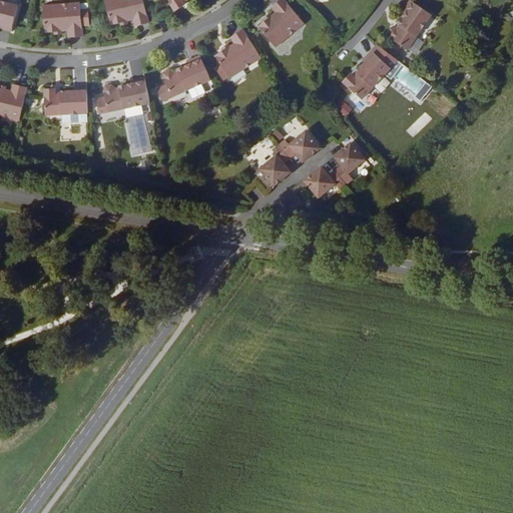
[(0,0),(0,26),(12,30),(18,5),(0,0)]
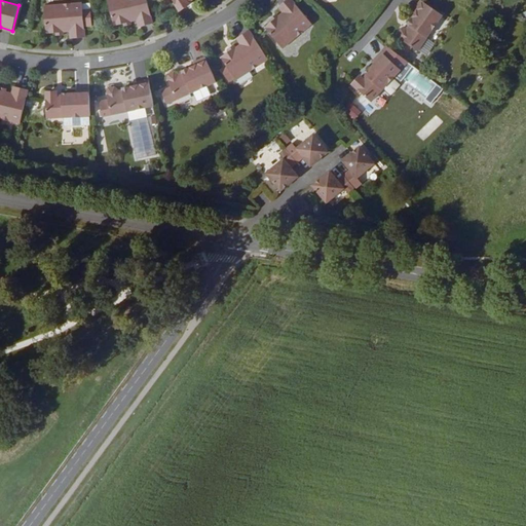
[(124,22),(132,21),(138,19),(140,26),(154,22),(148,0),(108,0),(114,25),(124,22)]
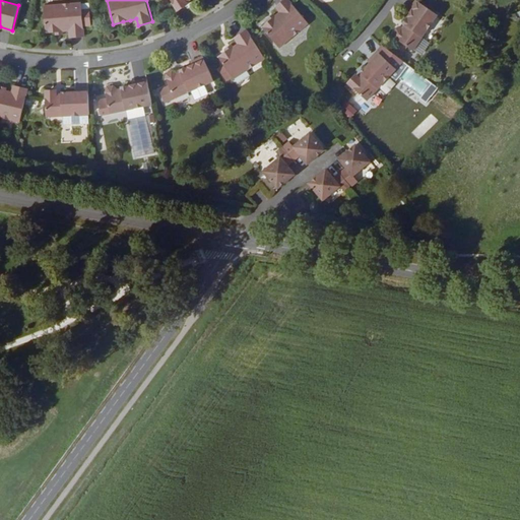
[(172,0),(178,10),(188,4),(186,1),(185,0),(172,0)]
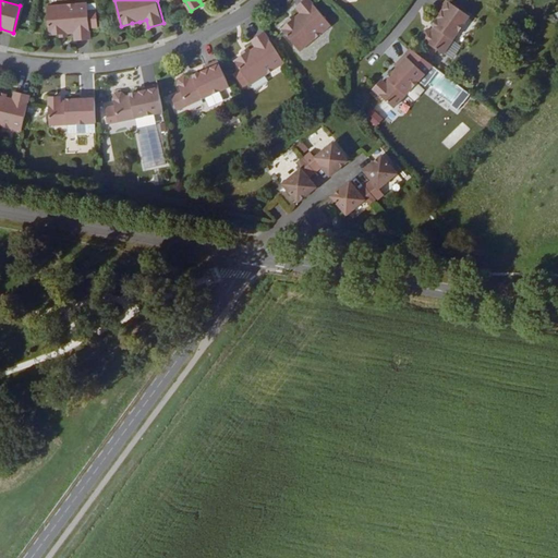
[(434,33),(432,32),(427,32),(424,36),(425,40),(445,55),(472,16),(449,0),(439,13),(443,14),(434,27),(436,29),(434,33)]
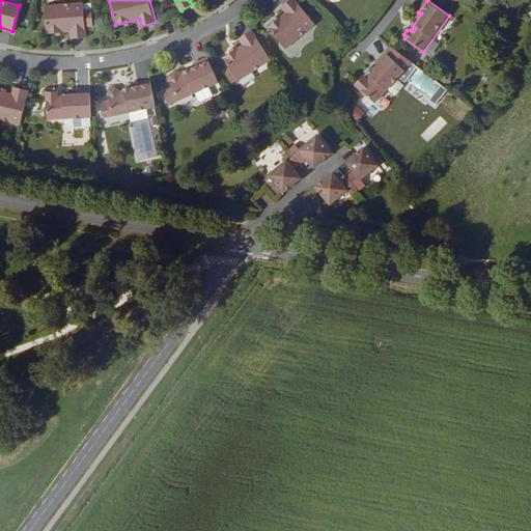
[(283,19),(278,24),(270,31),(287,52),(317,27),(295,1),(284,10),(288,16),(283,19)]
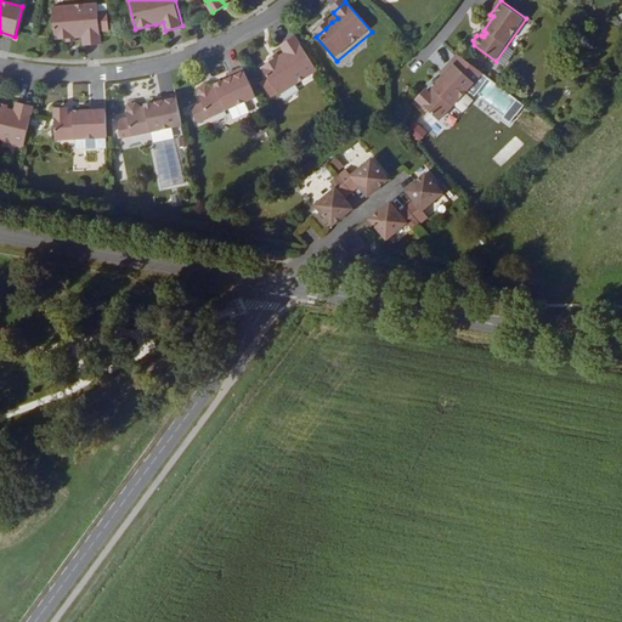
[(66,37),(75,35),(83,35),(83,44),(100,43),(97,3),(51,6),(54,38),(66,37)]
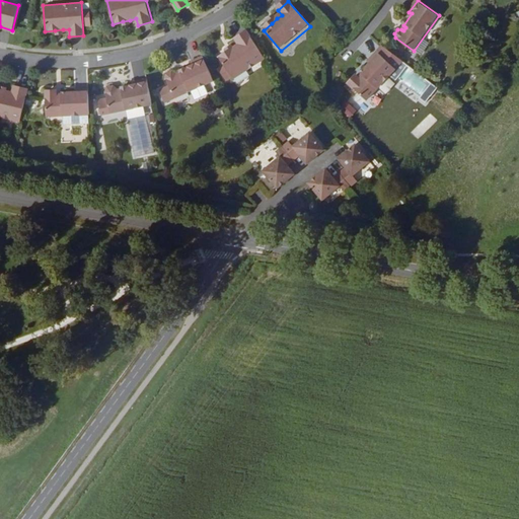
[(267,60),(248,31),(236,40),(240,46),(234,50),(228,53),(220,58),(234,80),(267,60)]
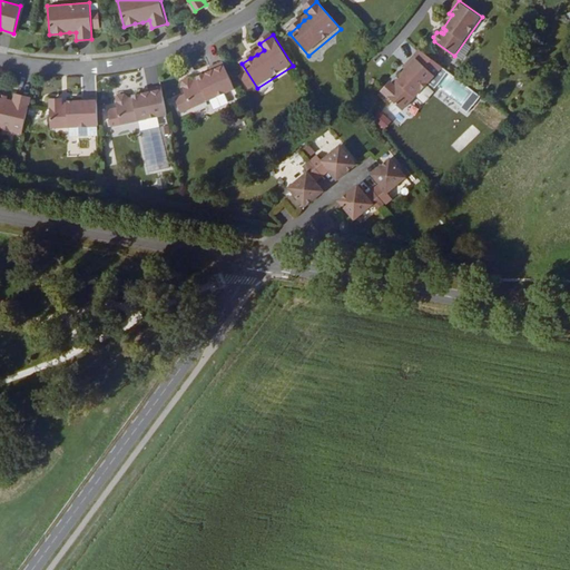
[(397,88),(394,85),(392,82),(391,81),(385,81),(381,87),(383,91),(403,111),(422,91),(436,77),(415,57),(405,68),(408,71),(397,81),(400,85),(397,88)]
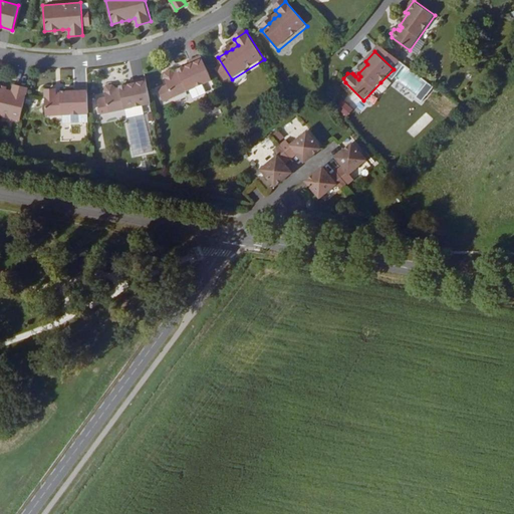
[(213,82),(203,58),(191,64),(192,66),(180,72),(180,73),(181,76),(177,77),(176,74),(172,72),(167,74),(166,79),(174,99),(213,82)]
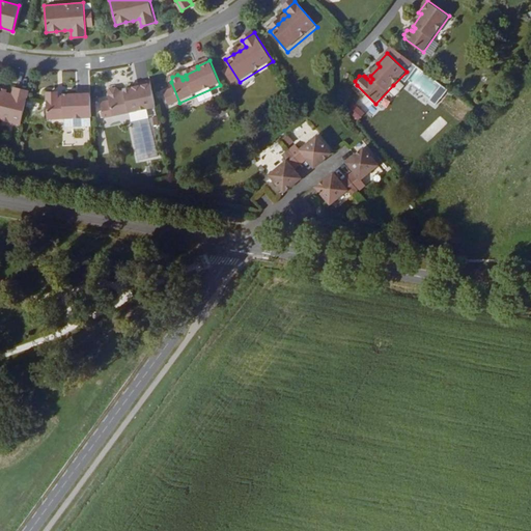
[(407,72),(393,85),(422,112),(435,98),(407,72)]
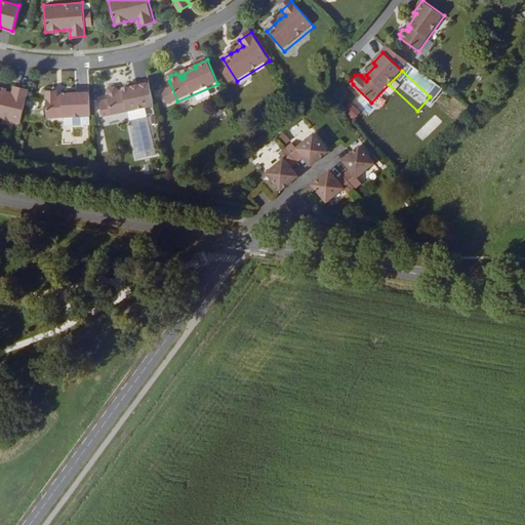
[(112,115),(154,107),(150,81),(135,84),(136,87),(123,90),(123,93),(119,94),(119,91),(115,88),(110,89),(108,93),(112,115)]
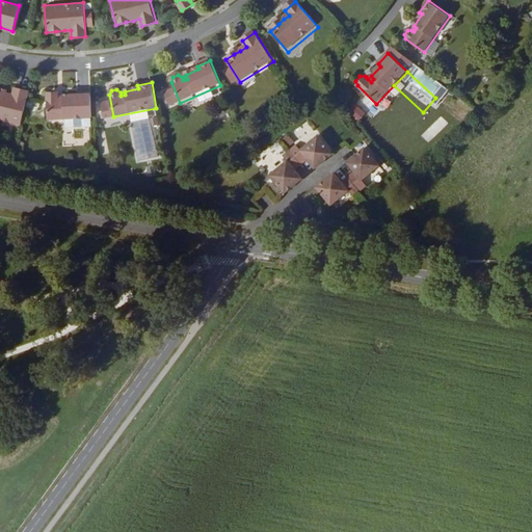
[(0,121),(20,126),(28,94),(14,89),(12,96),(6,95),(0,92),(0,121)]
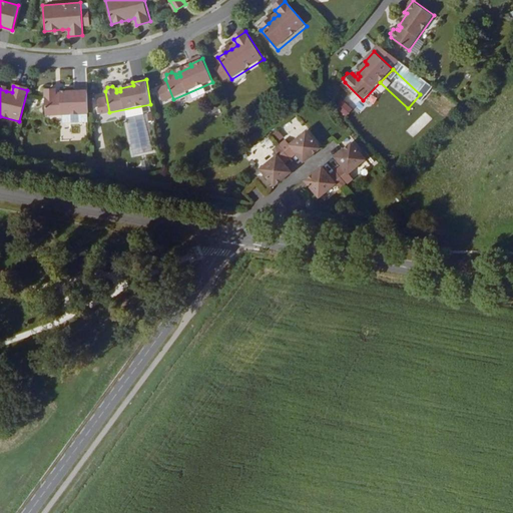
[(45,116),(62,115),(88,114),(87,89),(73,89),(73,93),(60,93),(61,97),(55,97),(55,93),(55,91),(44,91),(45,116)]
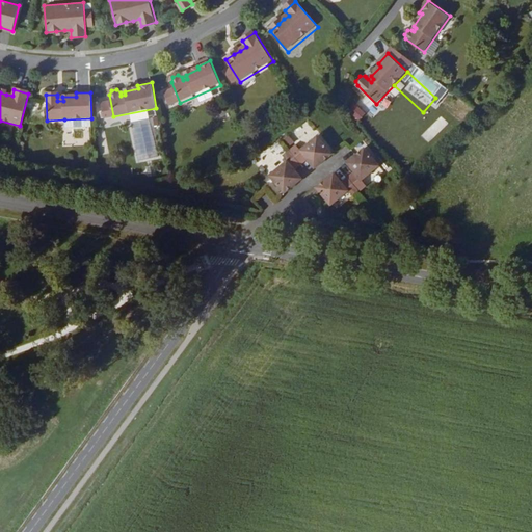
[(355,103),(347,109),(357,121),(365,114),(355,103)]
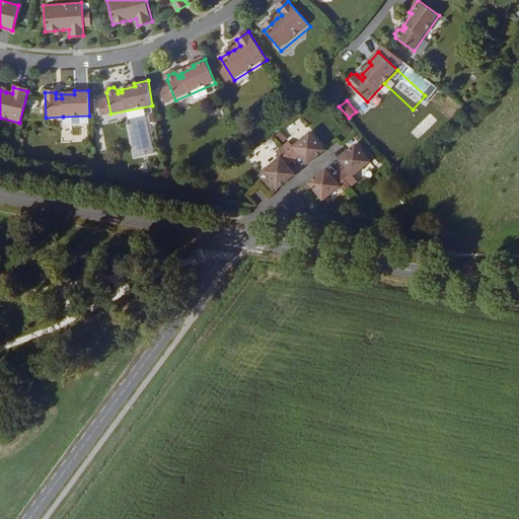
[(64,126),(89,125),(89,116),(63,117),(64,126)]
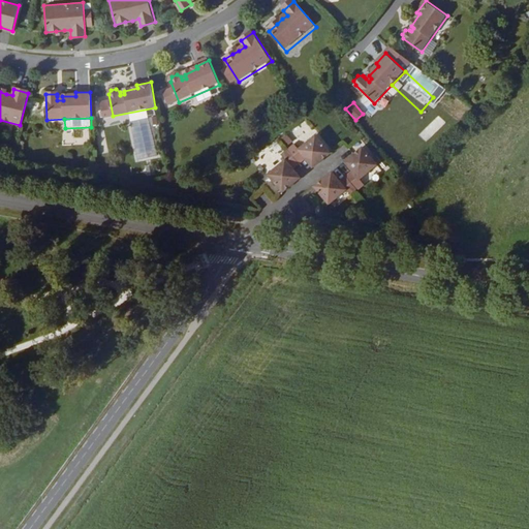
[(103,127),(95,129),(99,154),(107,153),(103,127)]
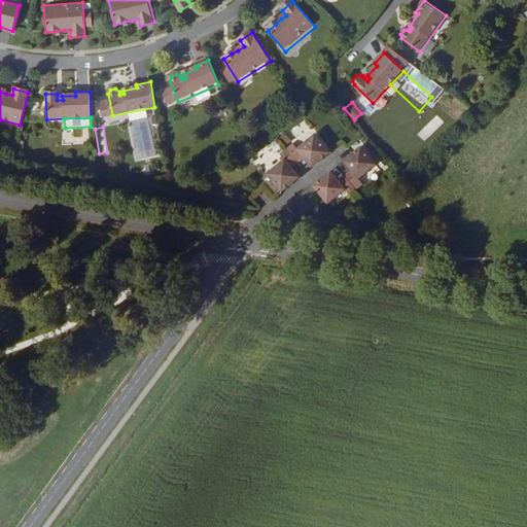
[(279,138),(288,144),(292,139),(283,133),(279,138)]
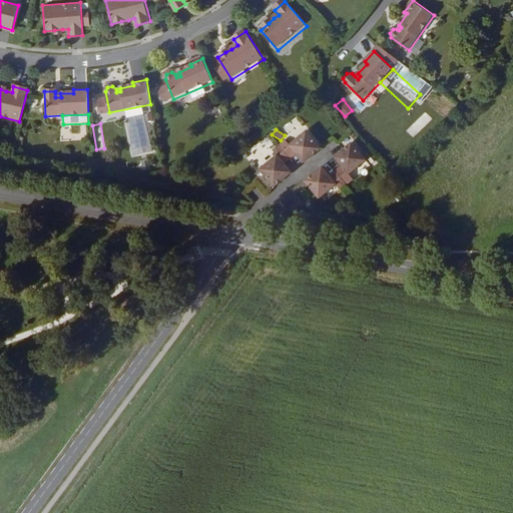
[(279,145),(292,160),(298,155),(300,158),(302,156),(307,162),(322,149),(308,132),(291,146),(286,140),(279,145)]
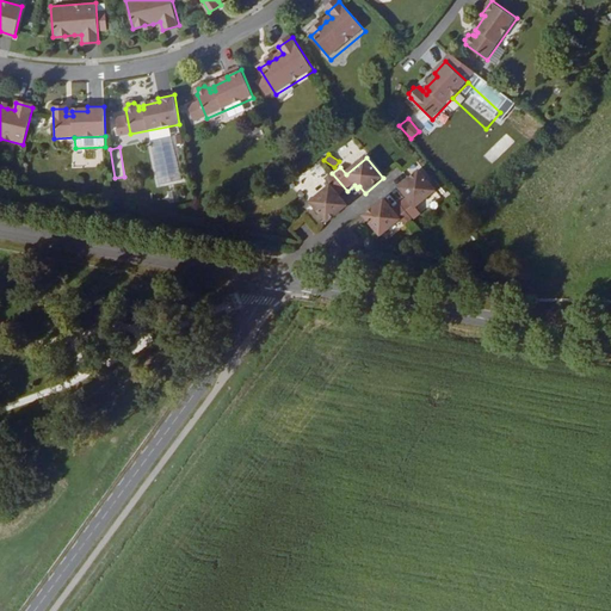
[(403,203),(419,221),(426,215),(420,208),(440,190),(423,170),(405,184),(411,192),(408,193),(412,197),(403,203)]
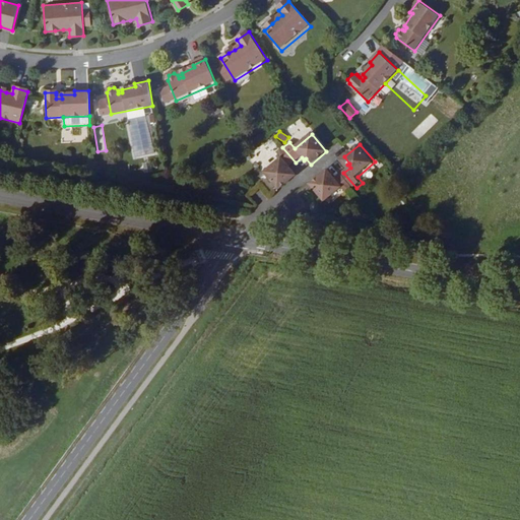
[(288,168),(296,163),(282,147),(276,153),(281,159),(264,174),(279,191),(295,179),(289,172),(291,171),(288,168)]
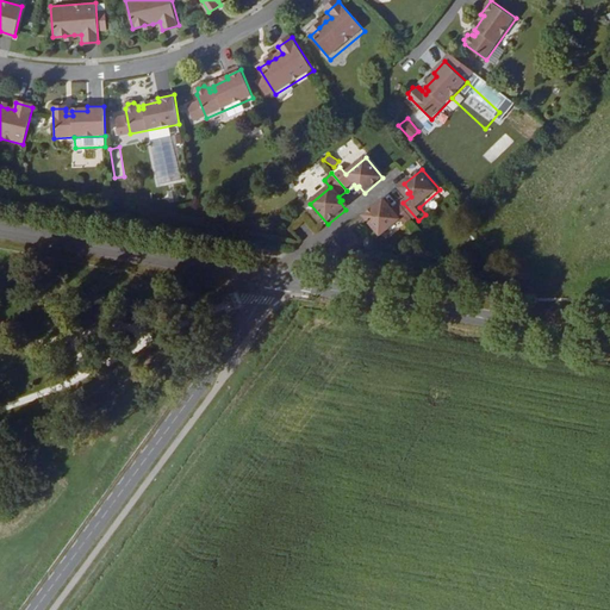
[(410,228),(418,221),(403,203),(396,209),(392,206),(391,209),(385,200),(366,216),(384,237),(404,219),(410,228)]
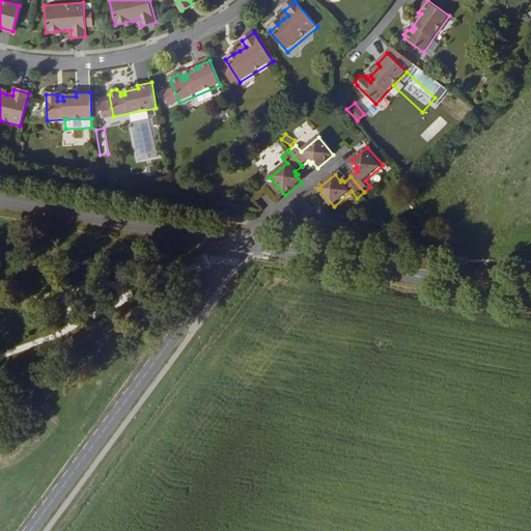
[(94,317),(105,314),(103,308),(92,311),(94,317)]
